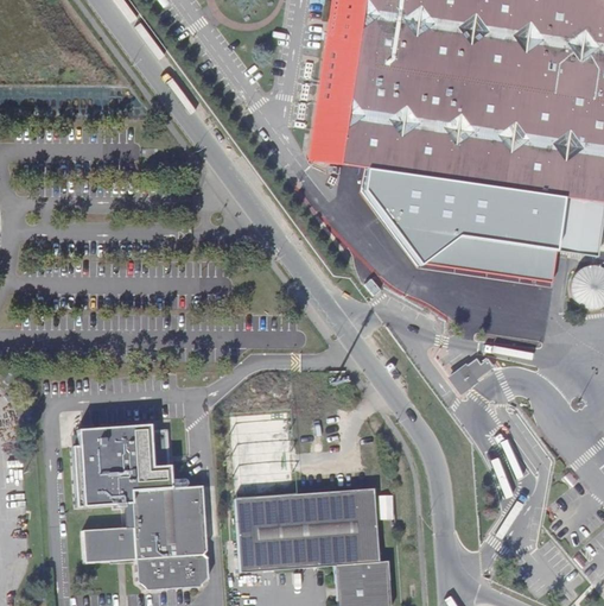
[(338,0),(315,159),(329,162),(329,155),(369,168),(367,187),(421,263),(553,279),(565,197),(566,193),(565,188),(564,182),(567,162),(603,168),(603,0),(338,0)]
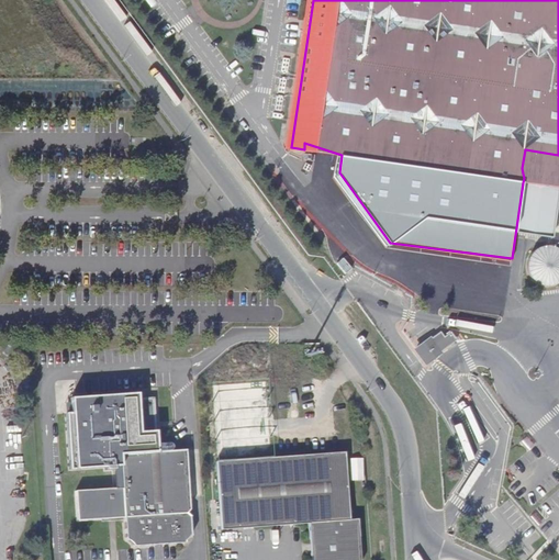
[(524,178),(523,182),(558,188),(558,155),(525,149),(522,168),(523,174),(524,178)]
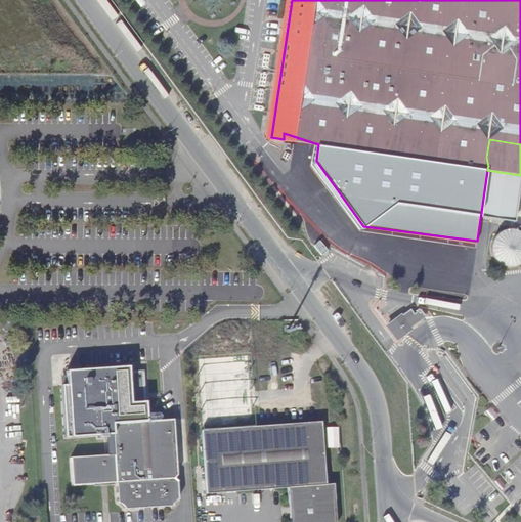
[(496,261),(520,262),(520,227),(497,226),(496,261)]
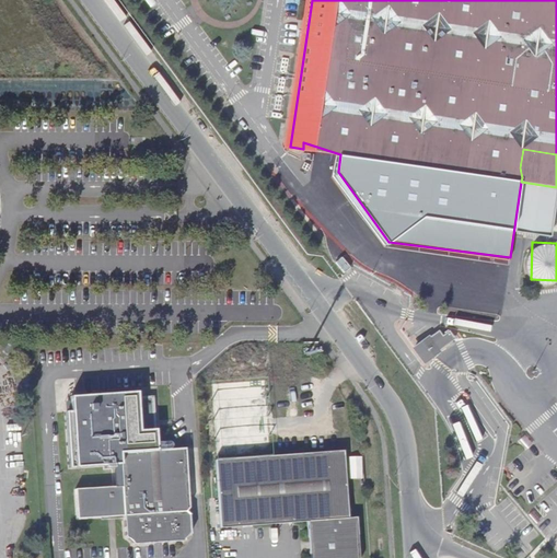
[(452,341),(425,341),(417,346),(426,360),(452,341)]
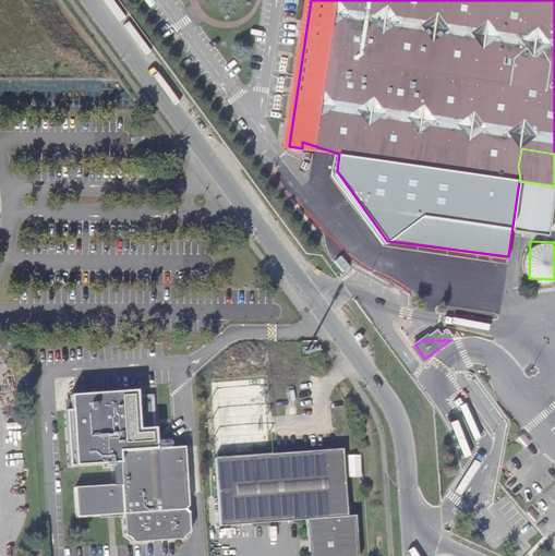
[(191,502),(186,442),(121,446),(124,481),(77,485),(81,515),(127,510),(129,534),(132,534),(135,538),(136,541),(186,538),(186,534),(188,531),(190,529),(193,527),(192,510),(186,504),(191,502)]
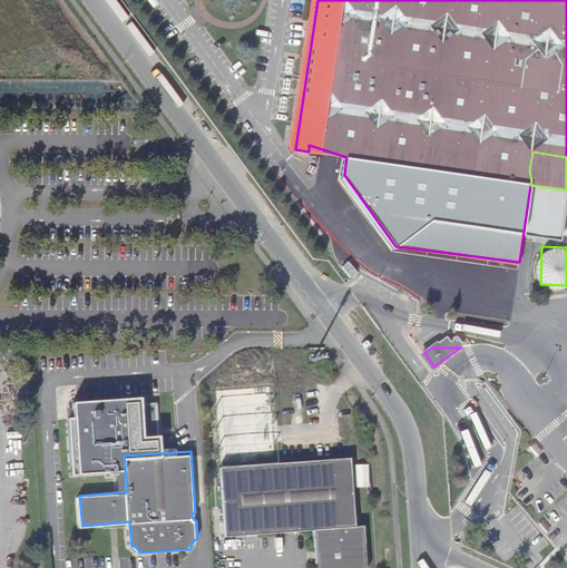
[(319,567),(368,567),(365,525),(358,526),(352,456),(222,466),(226,536),(315,529),(319,567)]
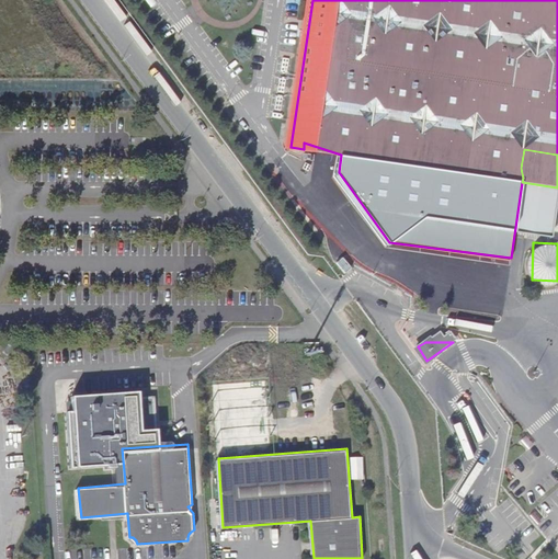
[(367,474),(366,454),(354,454),(354,474),(367,474)]
